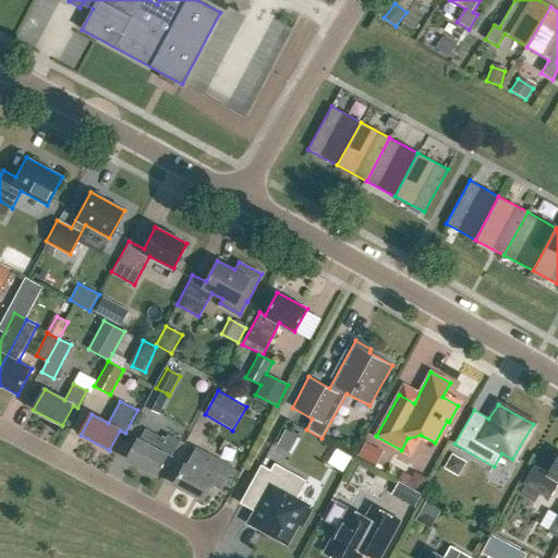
[(171,459),(181,441),(168,435),(166,438),(145,427),(138,439),(137,439),(126,460),(156,475),(167,456),(171,459)]
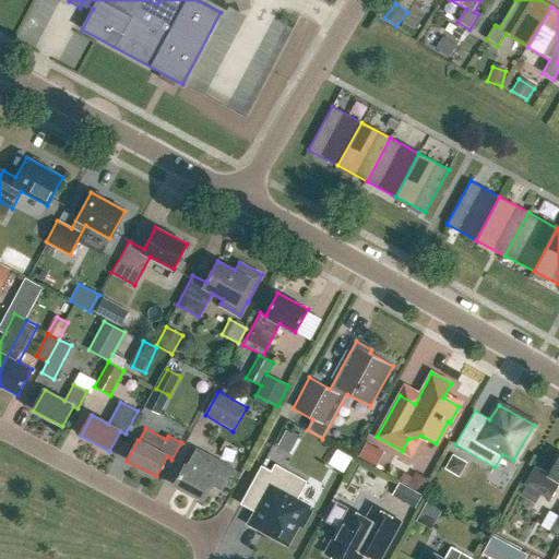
[(377,466),(384,452),(367,442),(359,456),(377,466)]
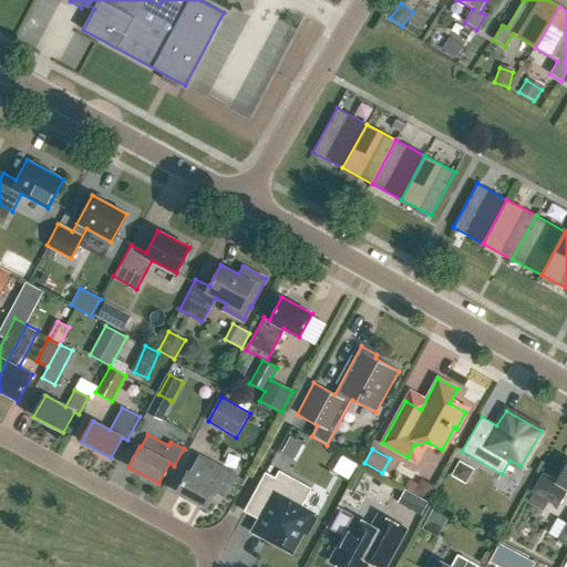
[(226,497),(237,475),(199,454),(177,493),(206,508),(216,492),(226,497)]
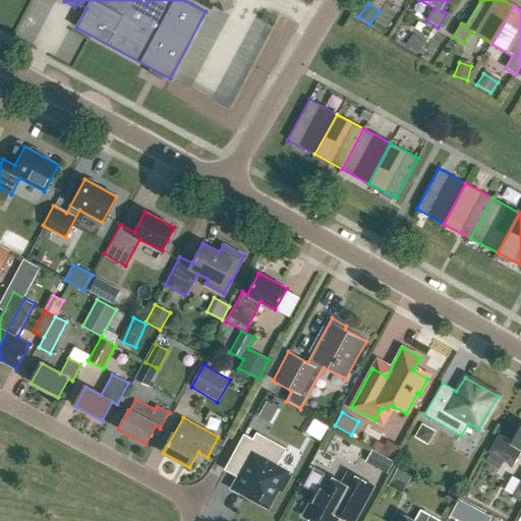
[(314,419),(308,432),(323,439),(329,425),(314,419)]
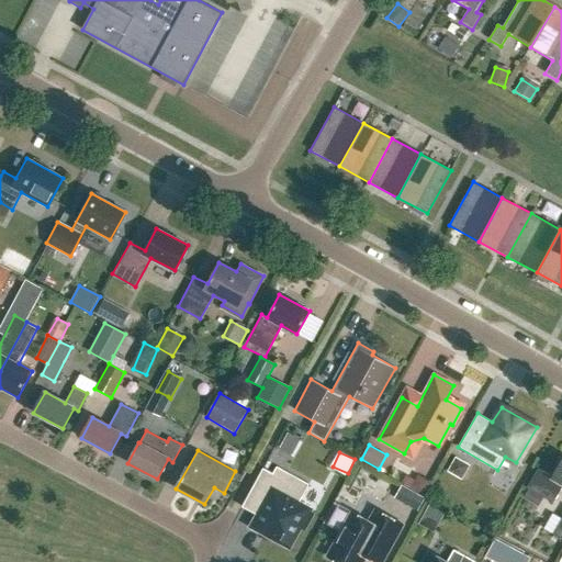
[(462,481),(471,465),(456,457),(447,472),(462,481)]
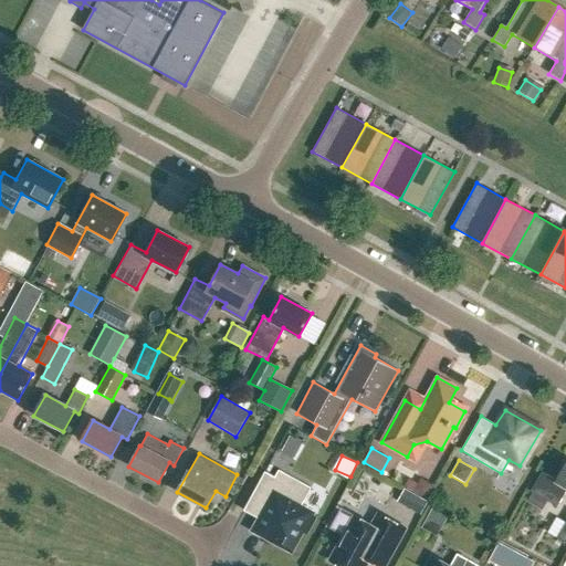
[(565,461),(555,480),(542,471),(530,490),(533,492),(548,501),(556,506),(565,490),(565,461)]
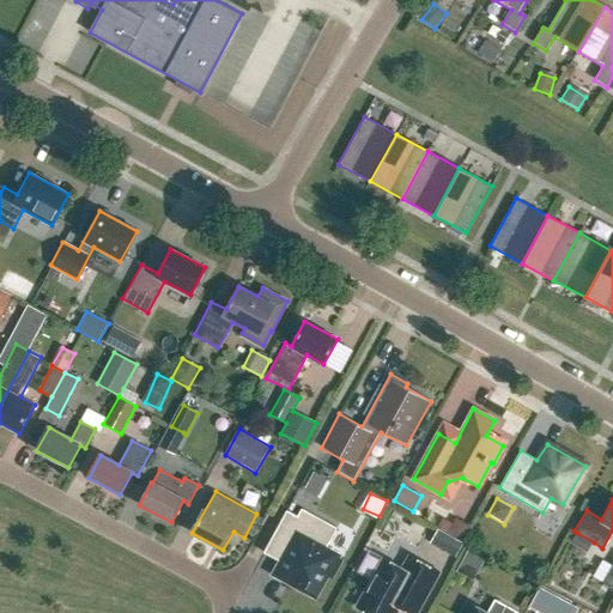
[(328,575),(333,577),(341,560),(338,558),(339,556),(327,548),(338,528),(302,509),(298,516),(287,510),(265,552),(280,562),(274,575),(316,598),(328,575)]
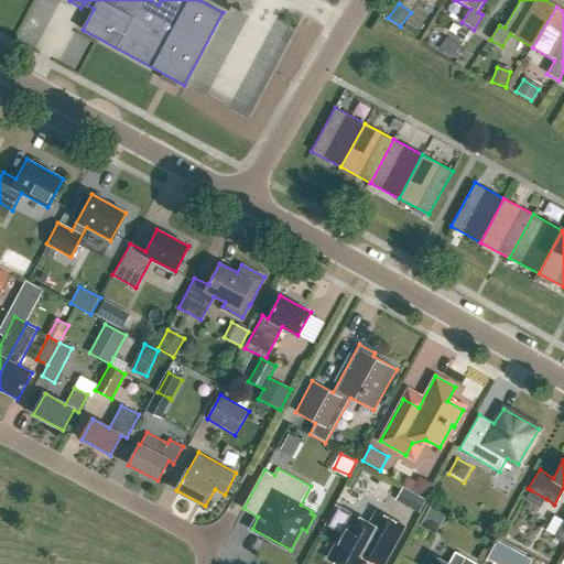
[(426,500),(403,487),(396,500),(419,513),(426,500)]
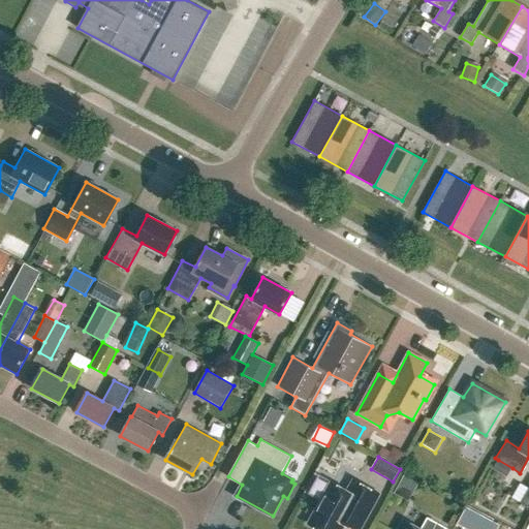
[(506,477),(512,468),(498,460),(493,469),(506,477)]
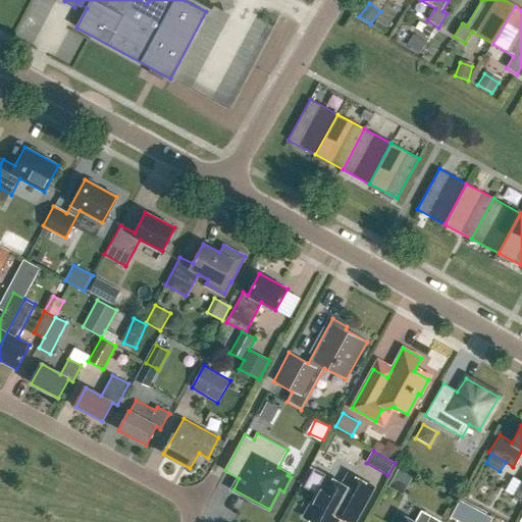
[(399,469),(388,486),(404,494),(413,476),(399,469)]
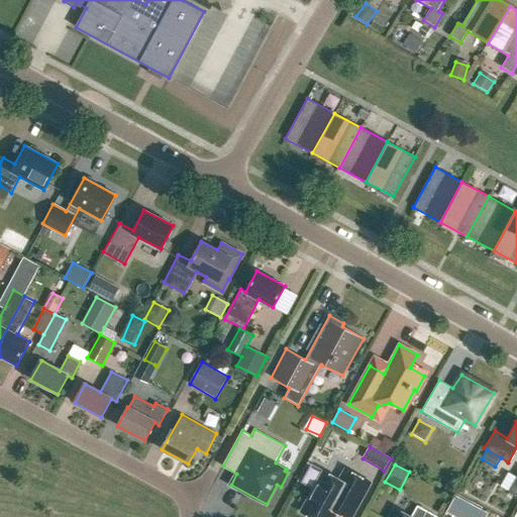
[(324,472),(302,512),(310,516),(333,516),(335,513),(342,516),(351,516),(356,508),(371,483),(345,470),(339,480),(324,472)]
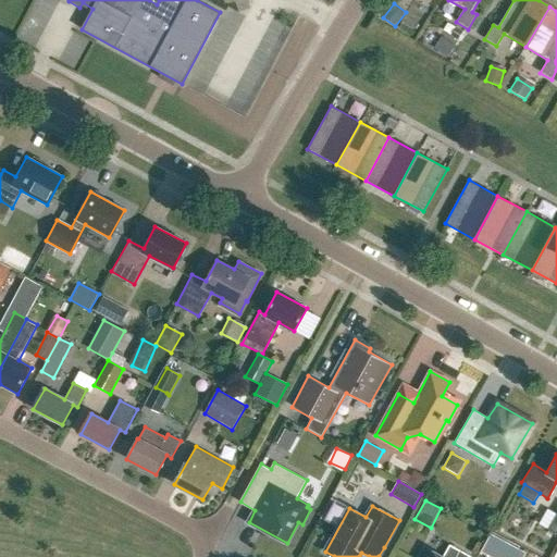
[(556,510),(547,528),(556,533),(556,510)]
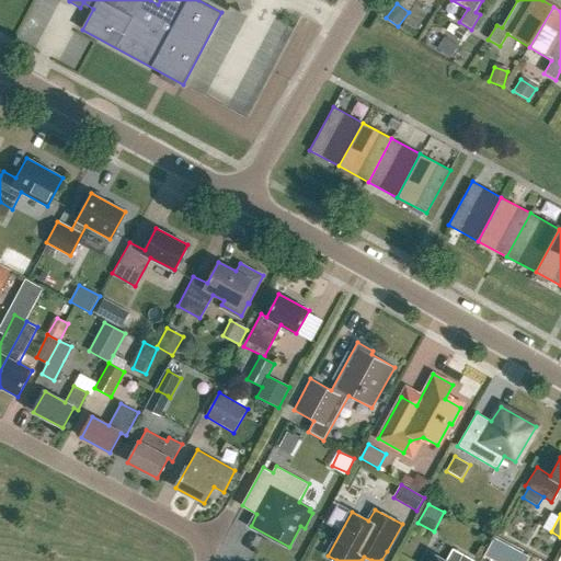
[(430,551),(423,560),(474,560),(453,549),(446,560),(430,551)]
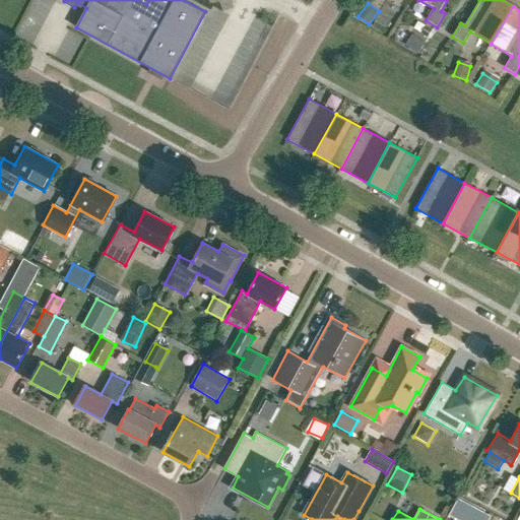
[(467,519),(469,518),(453,509),(447,519),(467,519)]
